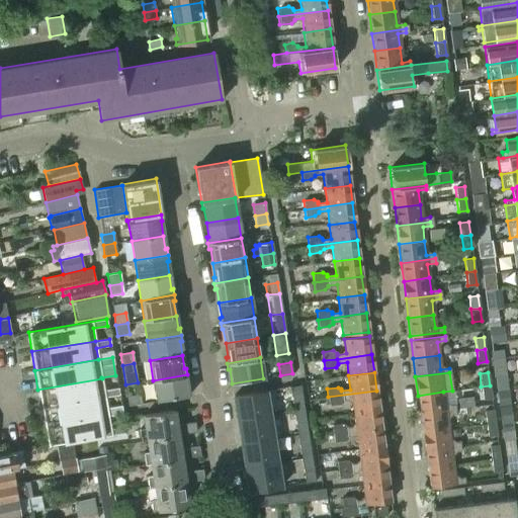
[(187,374),(153,380),(157,401),(188,396),(186,380),(188,380),(187,374)]
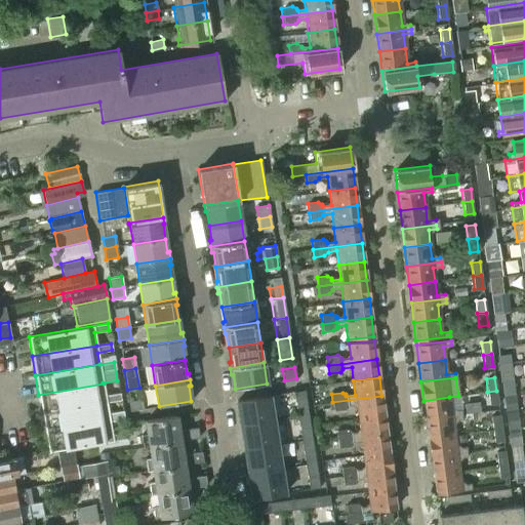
[(38,395),(42,413),(107,403),(121,400),(120,393),(106,396),(104,384),(38,395)]
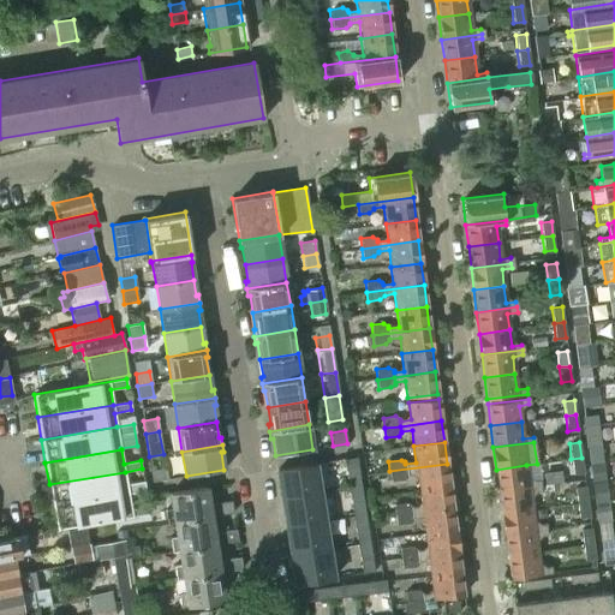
[(344,459),(348,488),(360,487),(357,457),(344,459)]
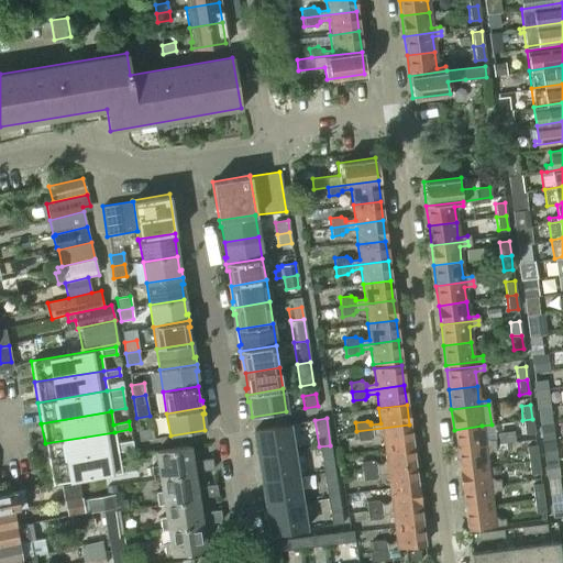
[(522,420),(525,434),(534,433),(532,419),(522,420)]
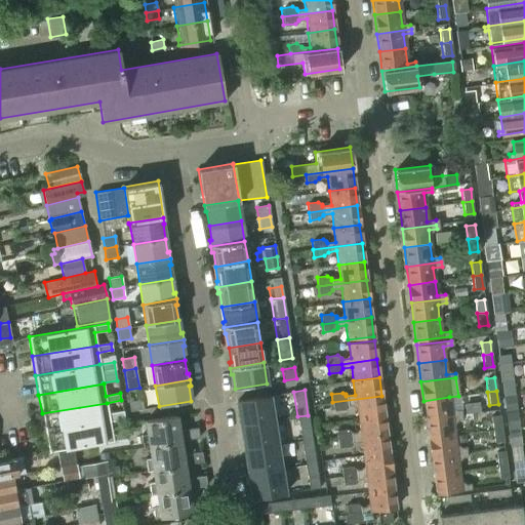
[(237,401),(241,426),(273,420),(269,396),(237,401)]
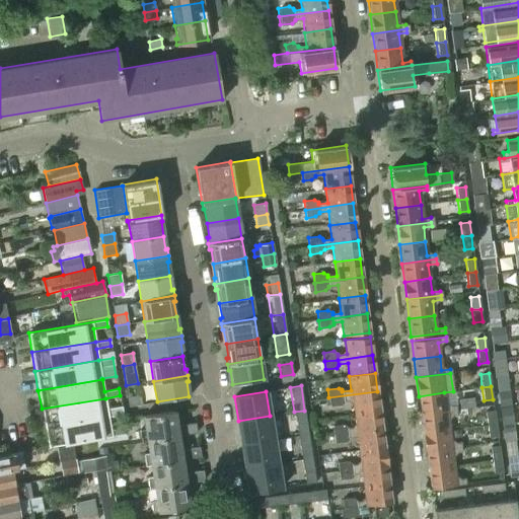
[(354,413),(379,410),(377,391),(328,397),(329,405),(340,404),(344,401),(344,400),(352,399),(354,413)]
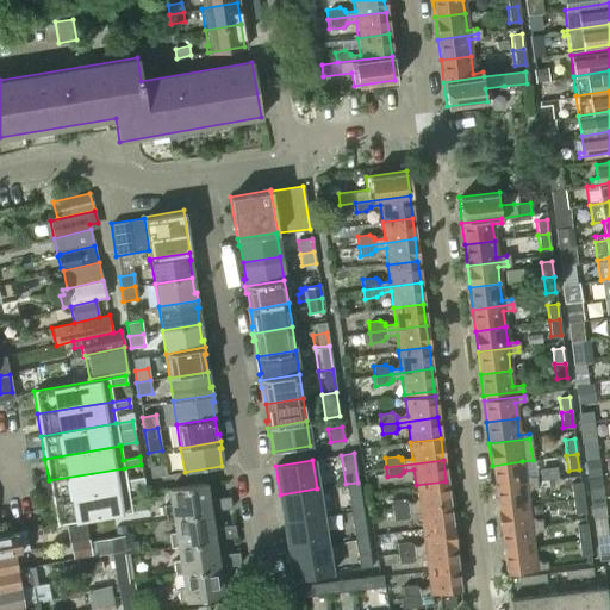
[(492,466),(495,487),(535,481),(534,477),(524,478),(522,461),(492,466)]
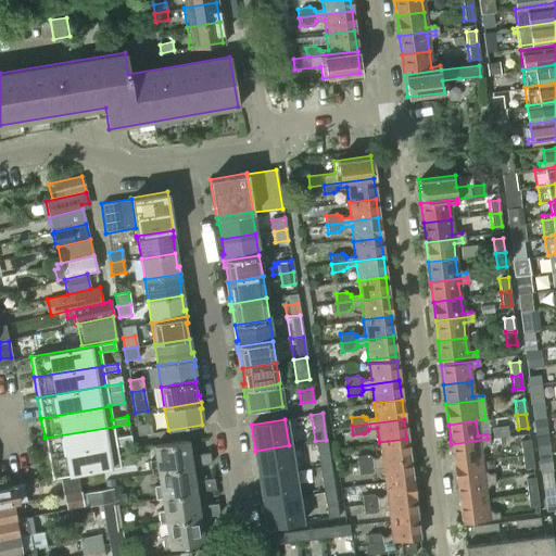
[(136,424),(138,436),(151,433),(149,421),(136,424)]
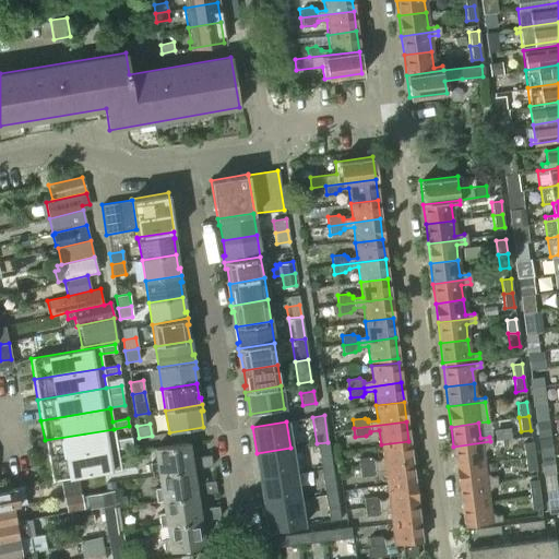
[(45,440),(48,461),(117,449),(132,447),(131,439),(116,441),(114,429),(45,440)]
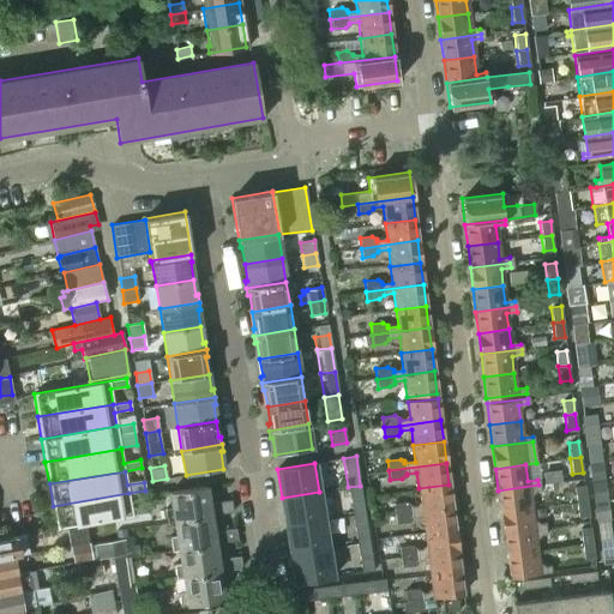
[(395,513),(451,506),(449,485),(419,488),(420,505),(410,506),(410,505),(405,503),(393,504),(395,513)]
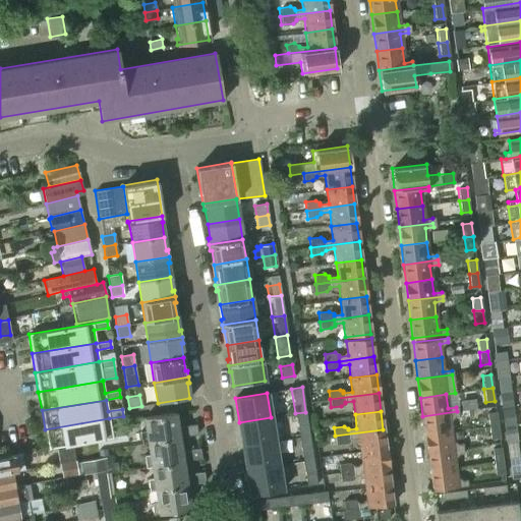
[(422,416),(424,433),(451,430),(449,417),(457,416),(457,411),(422,416)]
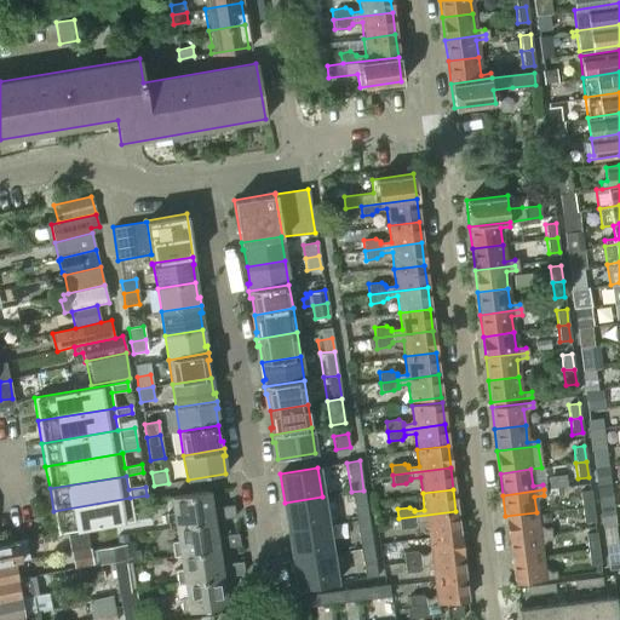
[(351,492),(356,520),(368,518),(363,491),(351,492)]
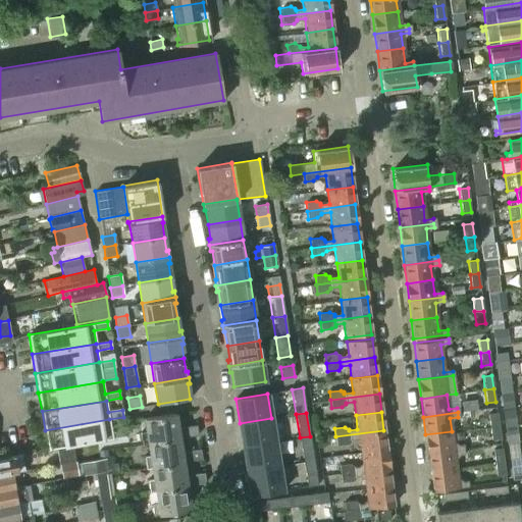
[(488,414),(489,427),(499,426),(497,413),(488,414)]
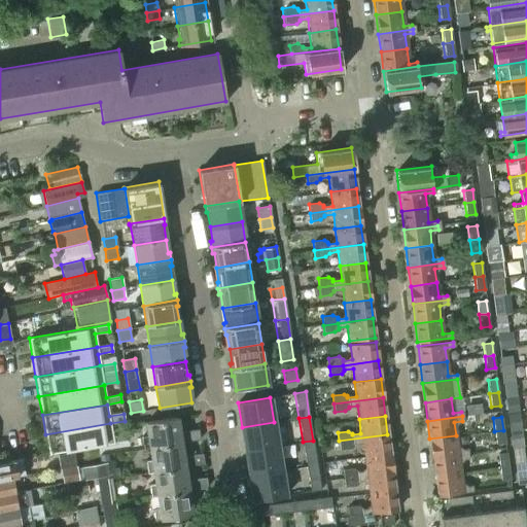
[(144,449),(149,448),(149,447),(181,442),(200,440),(198,429),(180,432),(178,418),(145,423),(147,435),(142,436),(144,449)]
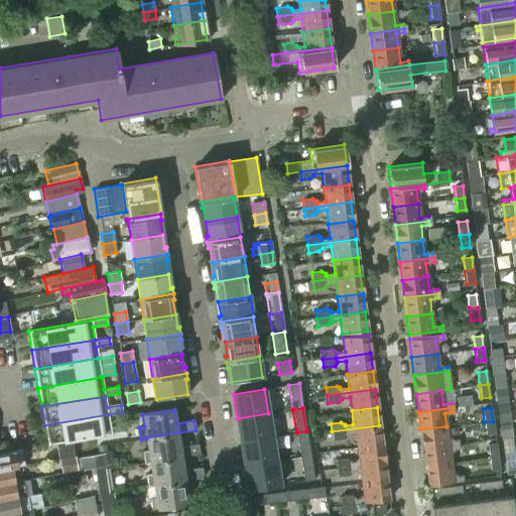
[(237,418),(240,441),(272,436),(268,413),(237,418)]
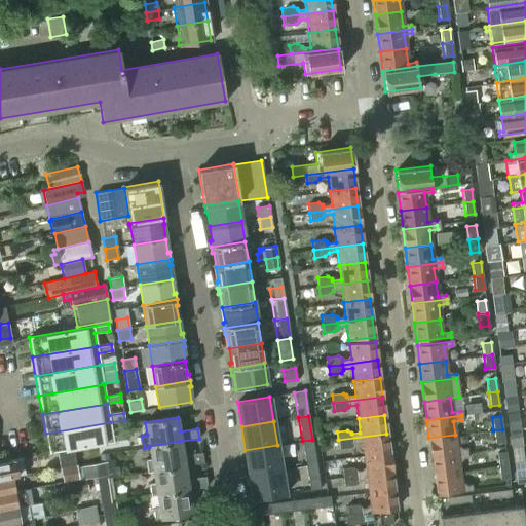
[(110,422),(45,434),(48,453),(127,440),(126,433),(112,435),(110,422)]
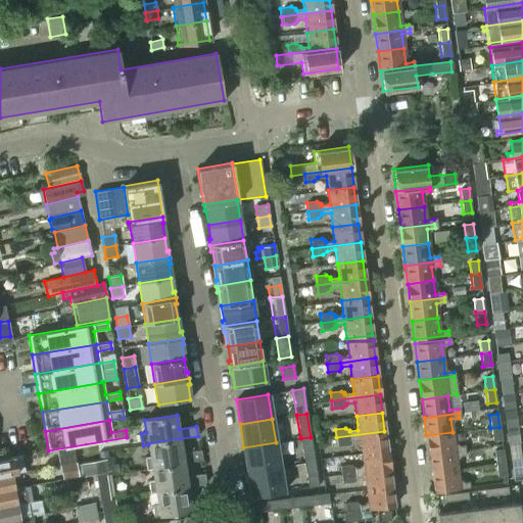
[(500,427),(490,428),(492,440),(501,439),(500,427)]
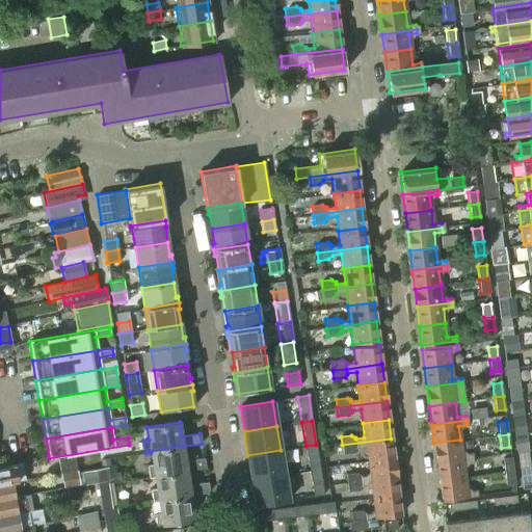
[(367,460),(394,457),(391,439),(342,445),(343,454),(353,452),(356,449),(356,448),(366,447),(367,460)]
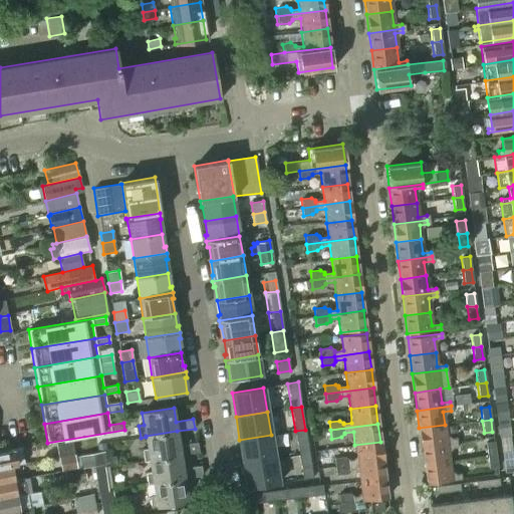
[(419,428),(422,446),(455,442),(455,438),(446,439),(445,425),(419,428)]
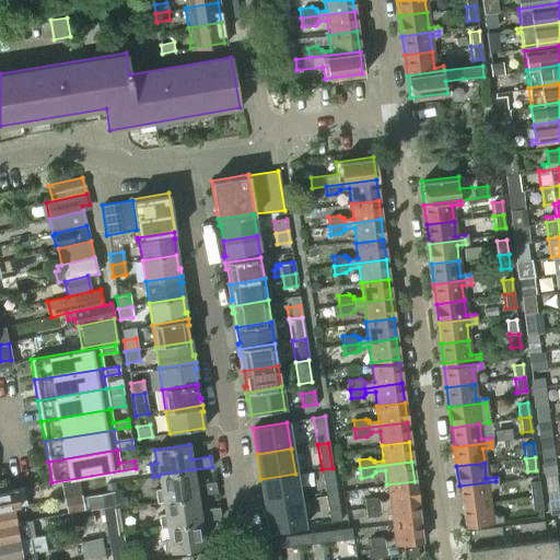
[(322,469),(325,496),(337,494),(333,468),(322,469)]
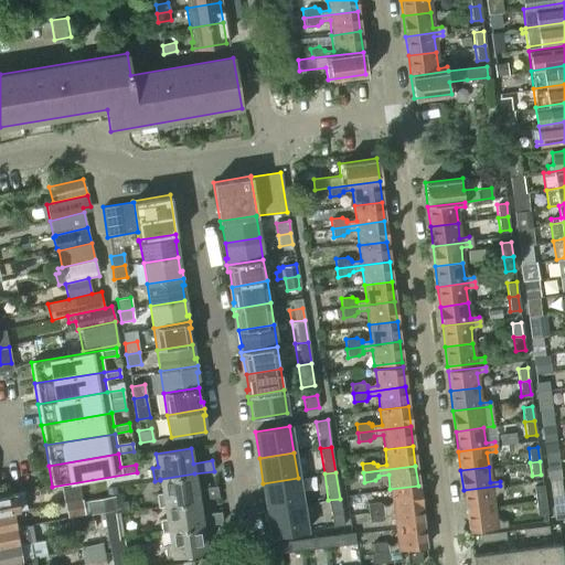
[(158,507),(164,505),(199,500),(219,497),(216,486),(198,489),(194,473),(160,479),(160,480),(162,493),(156,493),(158,507)]
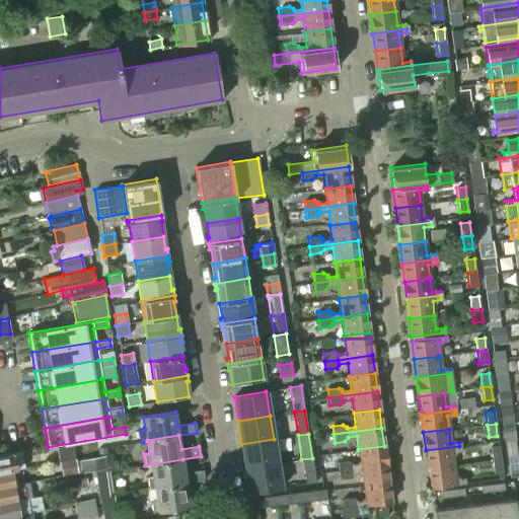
[(241,444),(245,468),(277,463),(274,439),(241,444)]
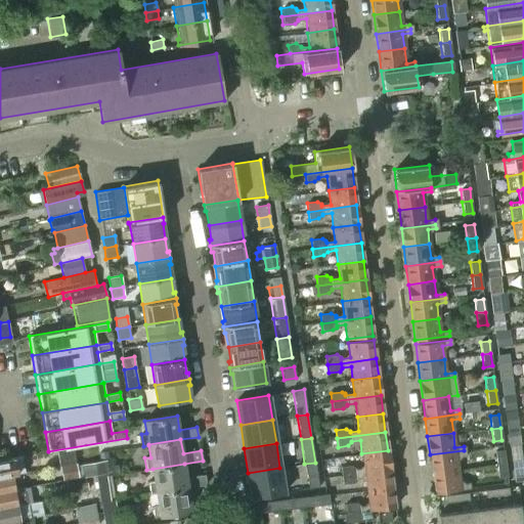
[(341,475),(355,474),(390,469),(388,450),(361,453),(363,468),(355,469),(354,468),(351,466),(340,467),(341,475)]
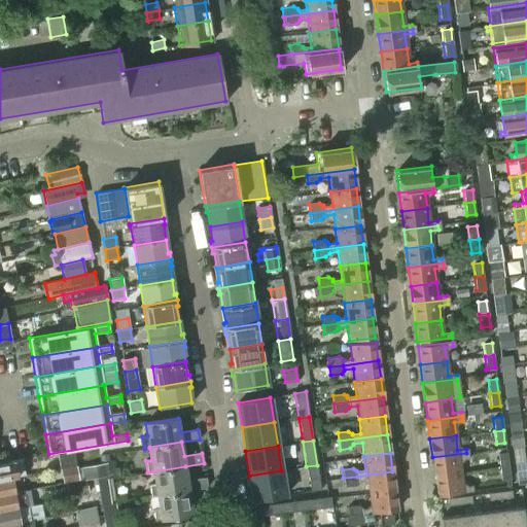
[(432,457),(434,477),(460,473),(458,458),(467,457),(466,453),(432,457)]
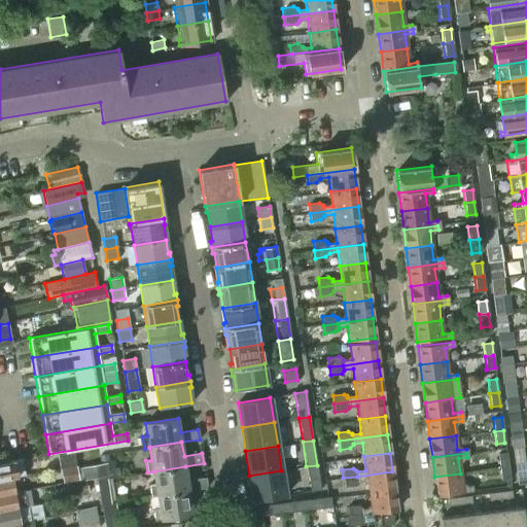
[(497,454),(499,467),(507,465),(506,453),(497,454)]
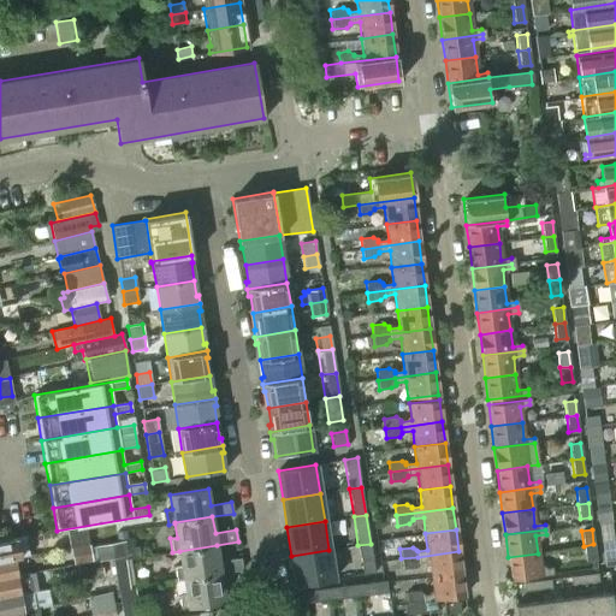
[(0,561),(29,556),(25,537),(0,540),(0,561)]
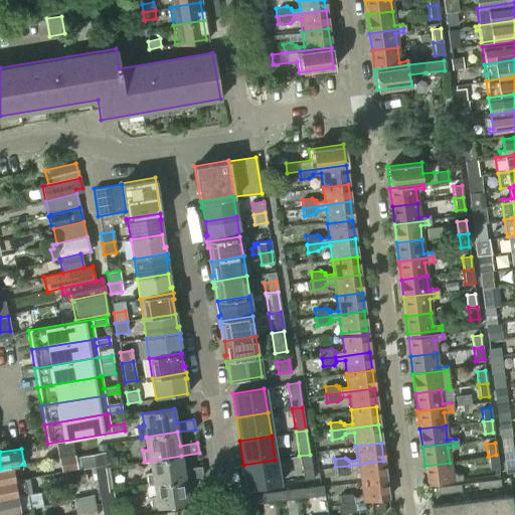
[(79,457),(81,468),(106,463),(104,452),(79,457)]
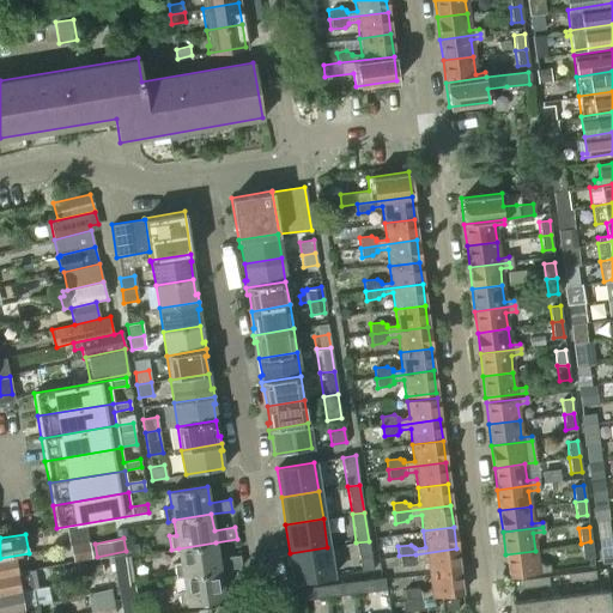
[(612,556),(612,538),(600,540),(602,558),(612,556)]
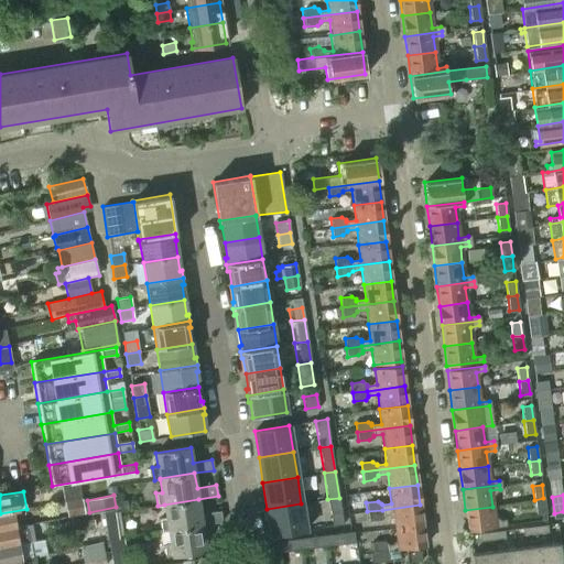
[(339,498),(327,499),(332,525),(343,524),(339,498)]
